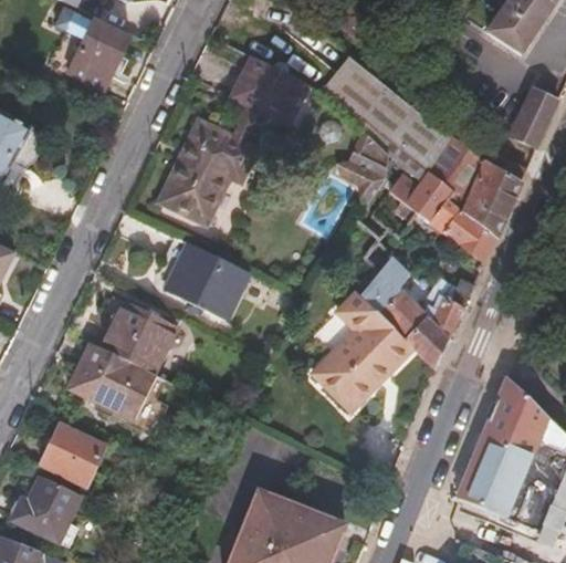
[(42,18),(72,31),(80,14),(50,0),(42,18)]
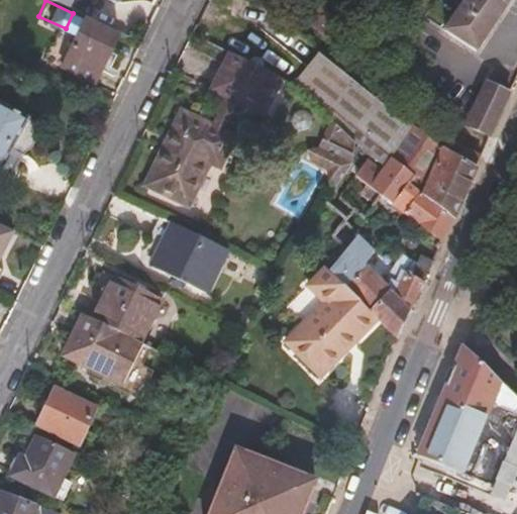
[(307,0),(302,6),(332,30),(349,7),(340,0),(307,0)]
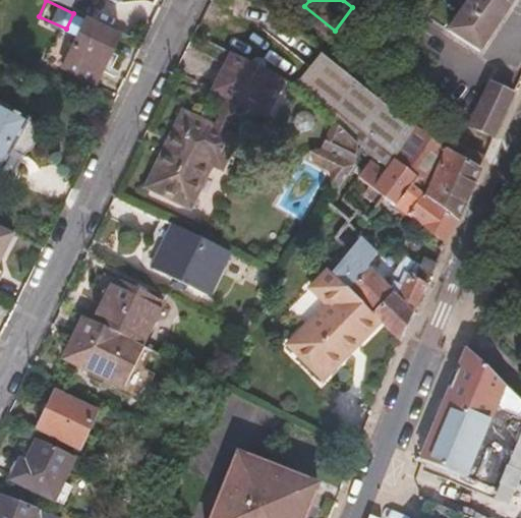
[(467,0),(449,27),(479,49),(496,26),(514,0),(467,0)]
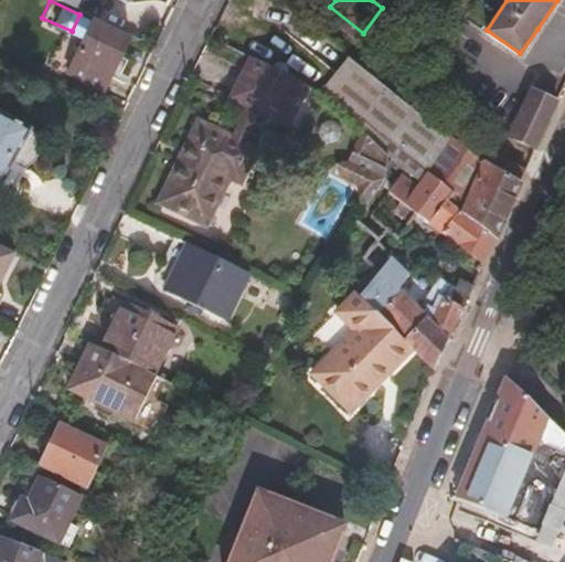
[(55,65),(105,88),(129,38),(80,14),(72,31),(55,65)]
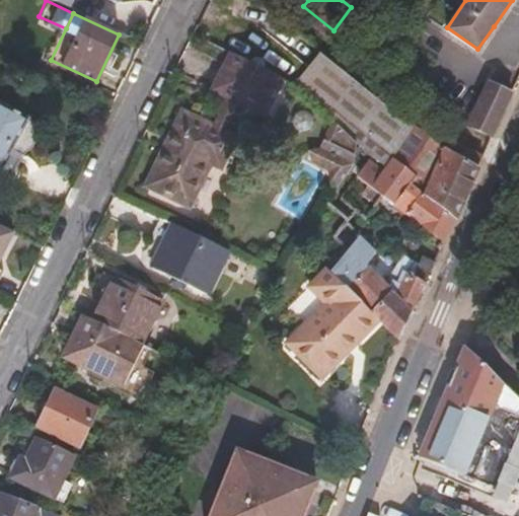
[(363,80),(323,49),(294,82),(334,120),(360,144),(386,164),(392,156),(418,175),(412,182),(422,191),(424,192),(443,146),(383,96),(363,80)]
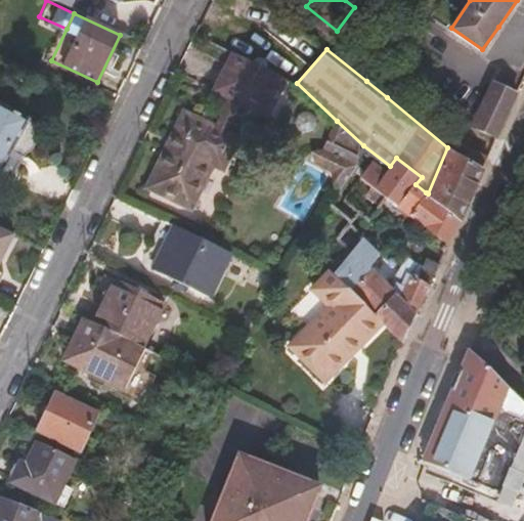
[(287,78),(234,51),(216,88),(231,96),(237,99),(267,115),(287,78)]
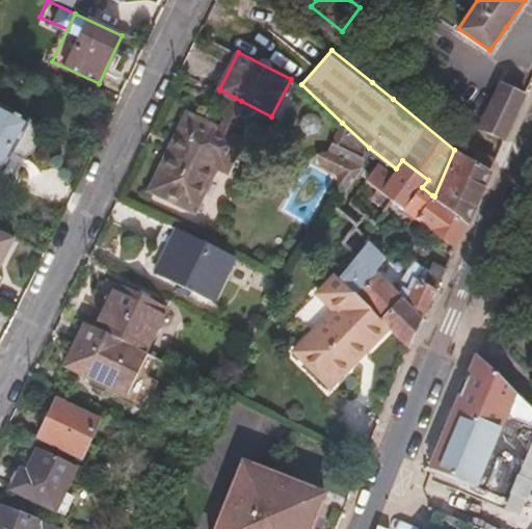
[(478,125),(494,132),(506,138),(525,95),(500,82),(478,125)]
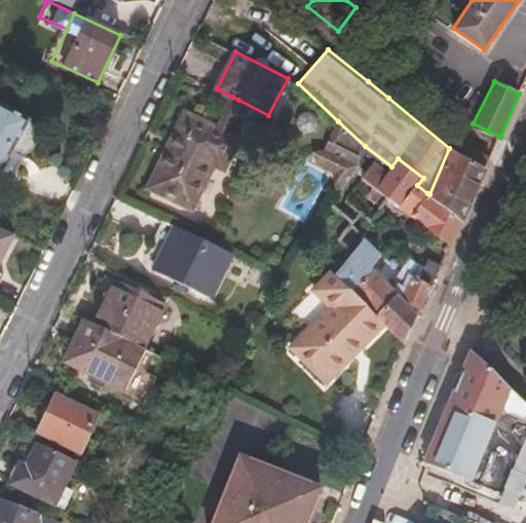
[(238,100),(232,97),(216,127),(224,131),(238,100)]
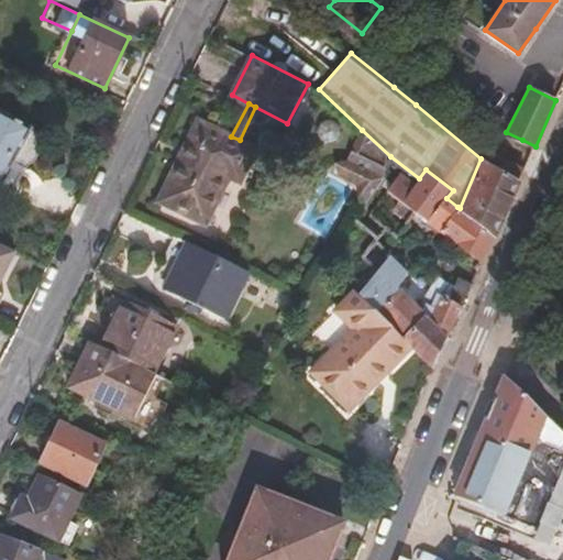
[(0,194),(9,200),(30,165),(39,160),(45,146),(47,134),(0,109),(0,194)]
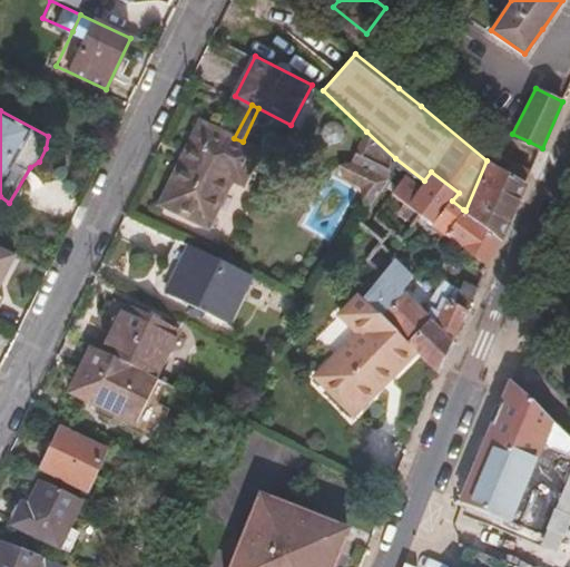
[(243,142),(234,138),(202,123),(164,202),(208,225),(233,176),(245,183),(261,152),(243,142)]
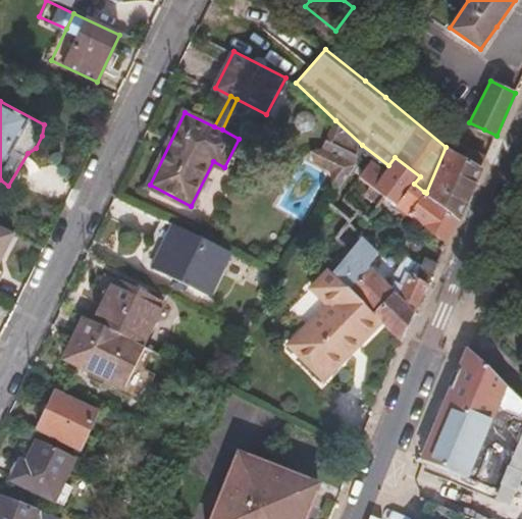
[(362,145),(335,120),(327,140),(322,136),(318,144),(351,162),(362,145)]
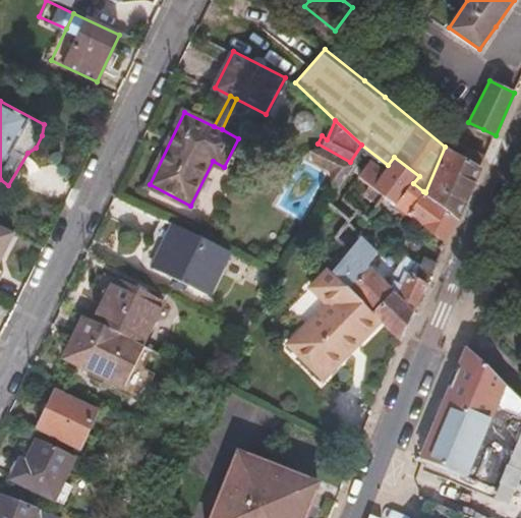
[(483,129),(474,150),(486,156),(496,135),(483,129)]
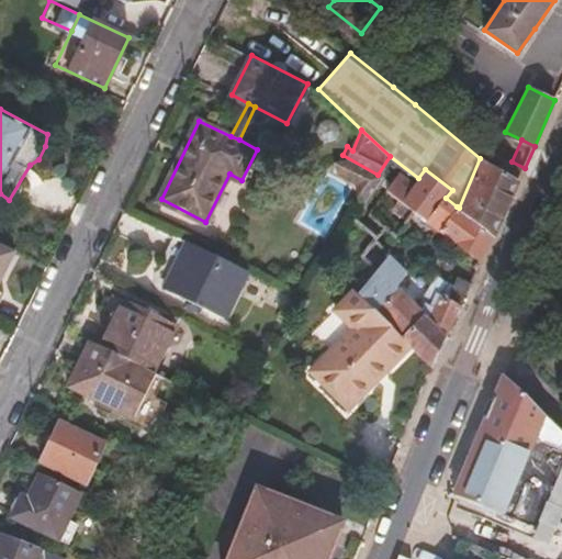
[(492,149),(484,160),(518,180),(525,168),(512,161),(492,149)]
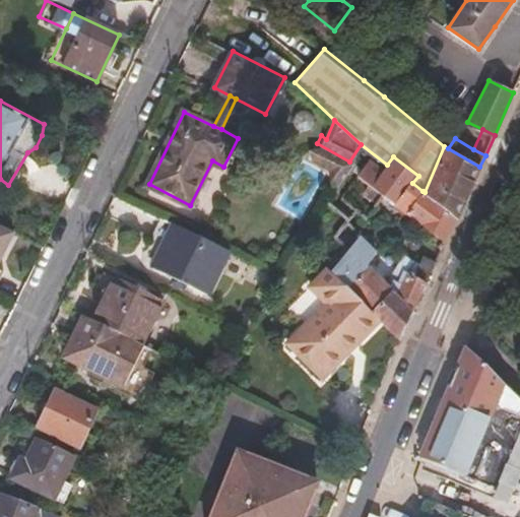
[(448,148),(444,146),(425,192),(458,218),(479,167),(448,148)]
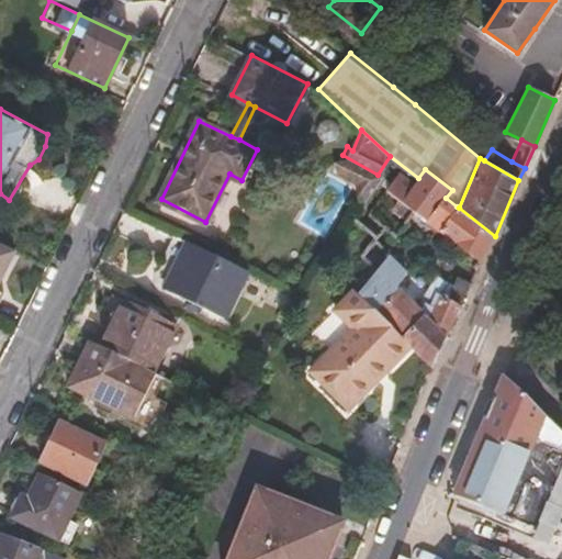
[(425,169),(418,178),(446,198),(452,190),(425,169)]
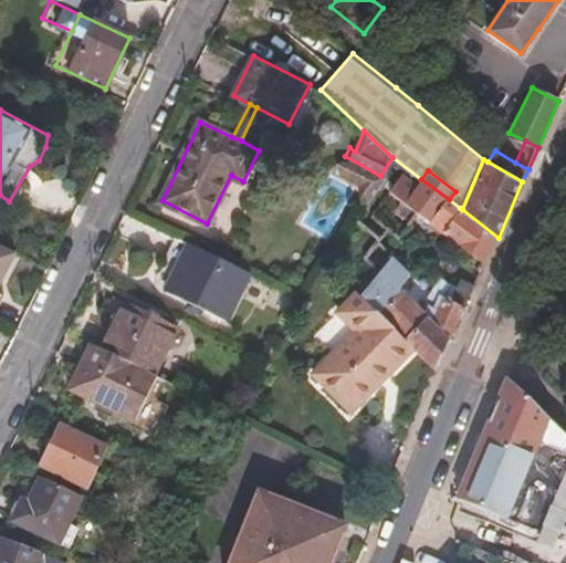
[(449,199),(421,179),(418,183),(404,173),(391,189),(419,211),(443,230),(460,208),(449,199)]
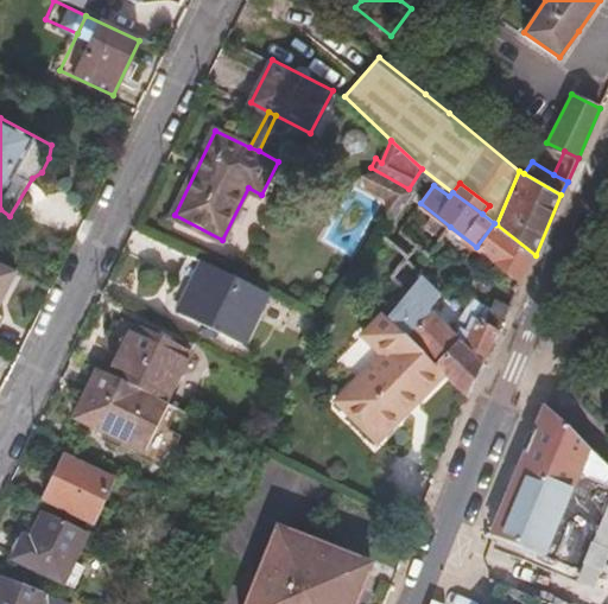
[(320,237),(344,252),(374,204),(348,189),(320,237)]
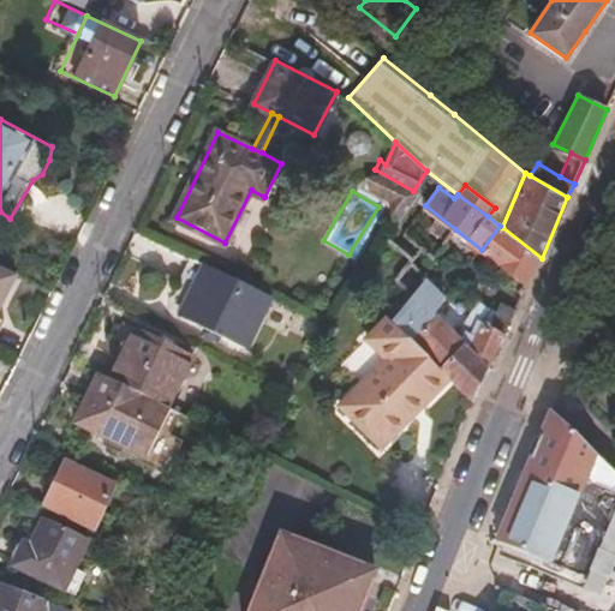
[(455,229),(425,205),(405,233),(435,258),(455,229)]
